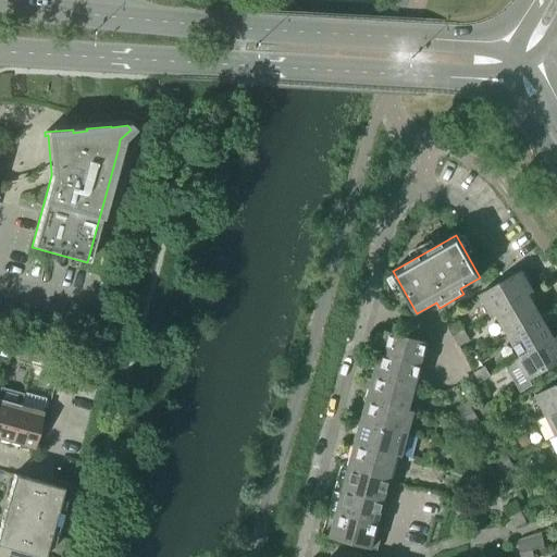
[(491,317),(496,314),(529,295),(533,293),(521,271),(479,296),(491,317)]
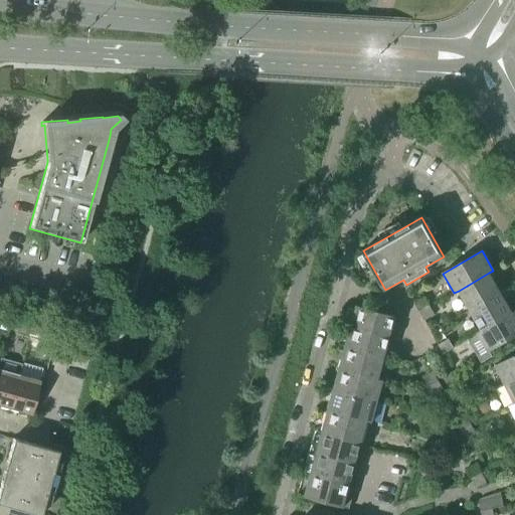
[(459,291),(470,311),(500,293),(489,273),(459,291)]
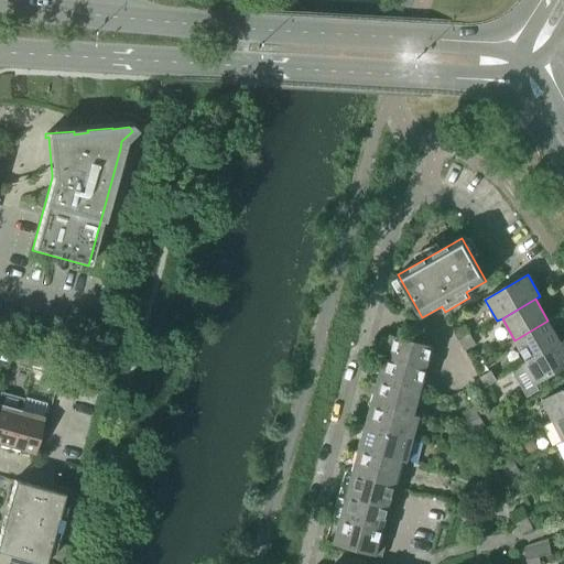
[(514,340),(527,361),(561,343),(548,321),(514,340)]
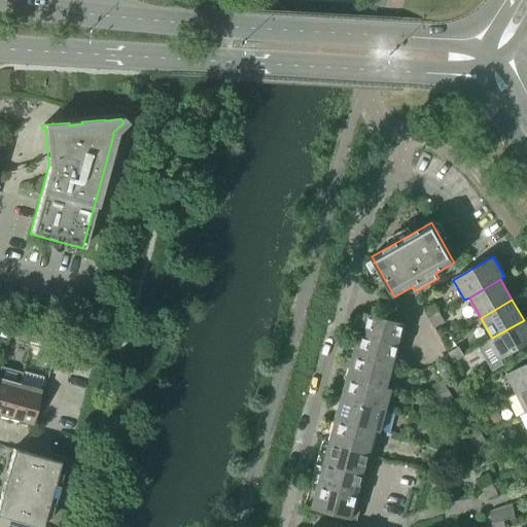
[(424,311),(429,319),(440,313),(434,305),(424,311)]
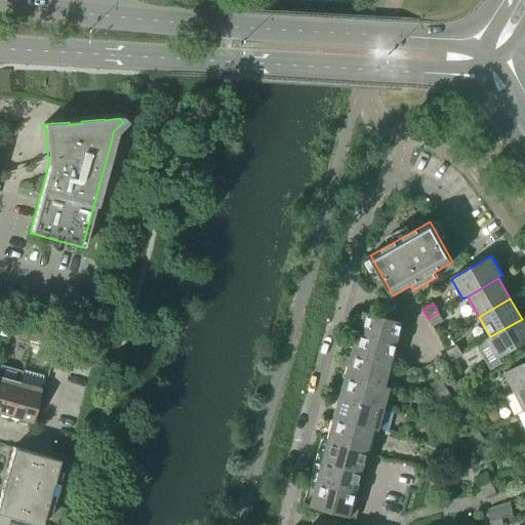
[(364,312),(358,333),(398,344),(403,323),(364,312)]
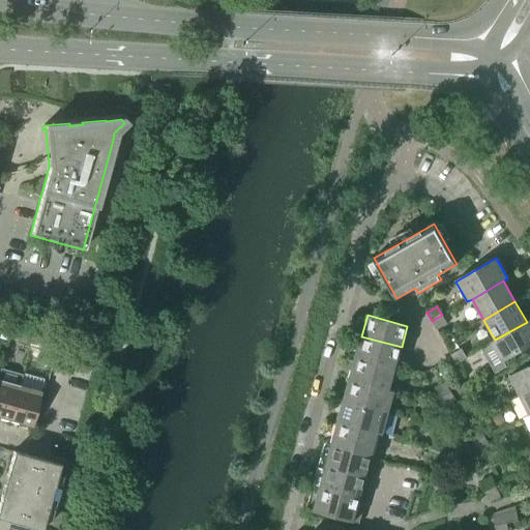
[(442,315),(432,321),(436,329),(446,324),(442,315)]
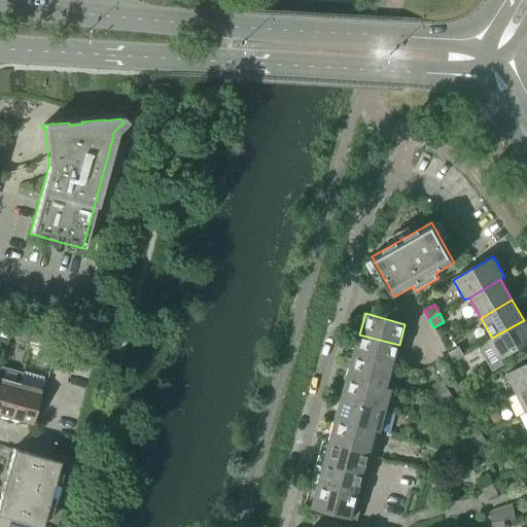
[(526,318),(524,320),(492,338),(488,341),(478,347),(491,371),(501,364),(499,360),(526,345),(526,318)]
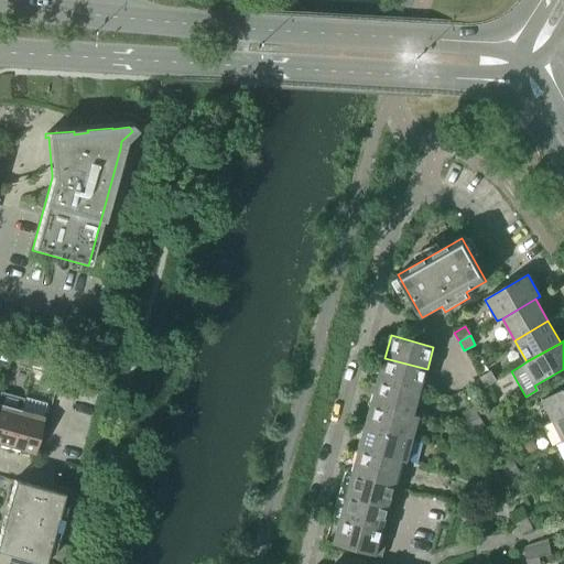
[(17,366),(31,369),(33,359),(20,356),(17,366)]
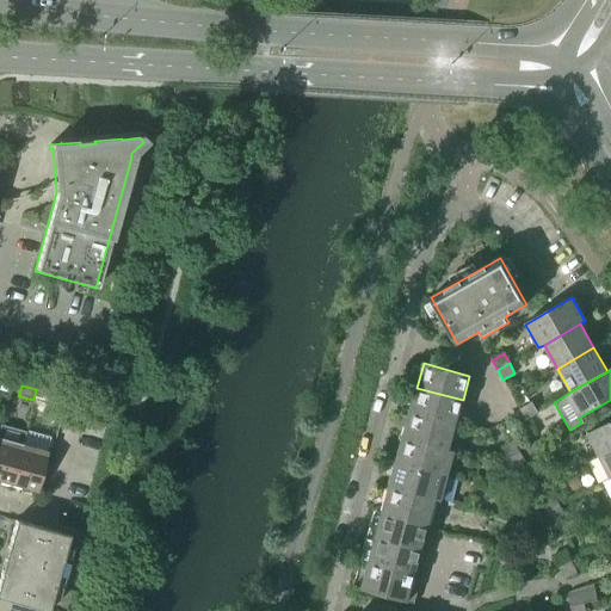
[(417,388),(411,411),(456,424),(463,400),(417,388)]
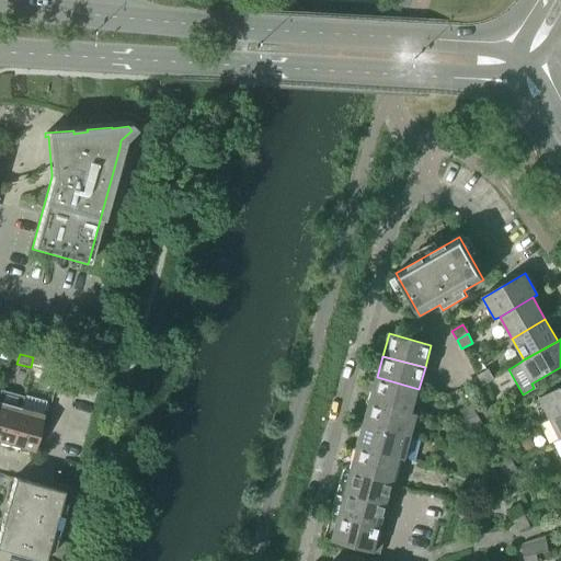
[(33,357),(31,367),(44,370),(46,361),(33,357)]
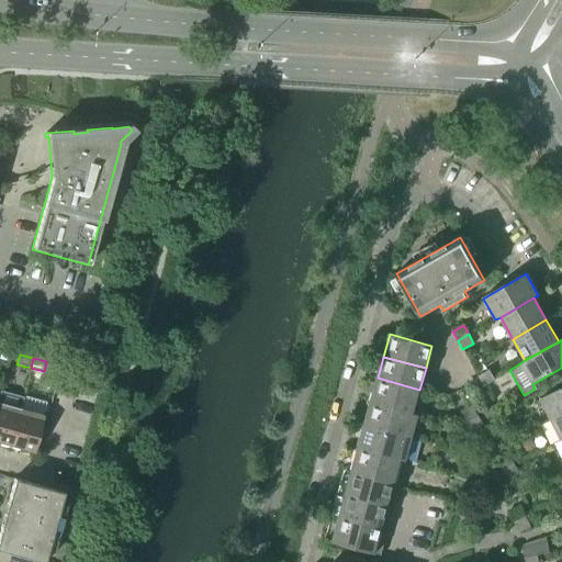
[(478,377),(480,380),(483,386),(494,380),(490,370),(478,377)]
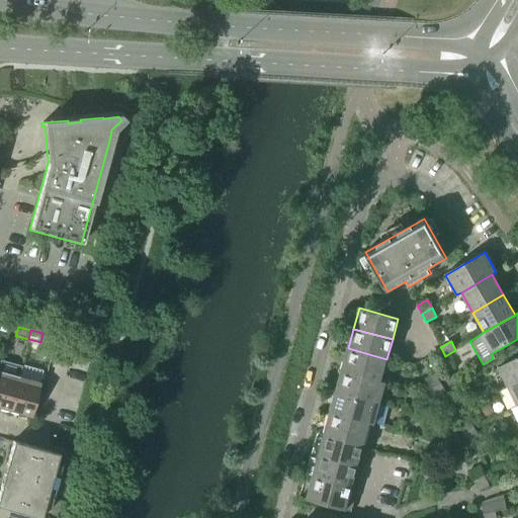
[(348,348),(342,371),(385,383),(380,381),(386,359),(348,348)]
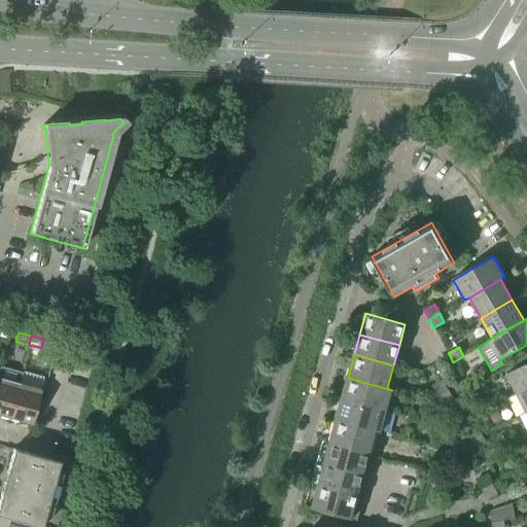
[(526,363),(506,375),(517,394),(526,388),(526,363)]
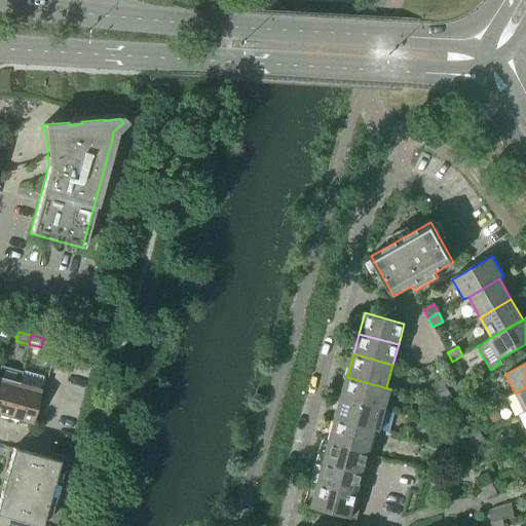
[(0,415),(8,418),(19,382),(21,373),(0,366),(0,415)]
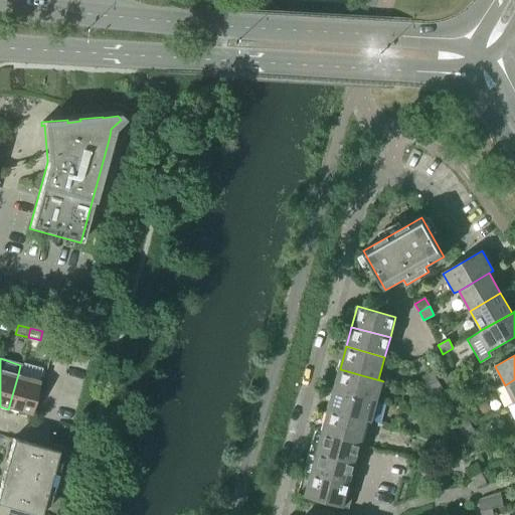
[(340,369),(334,389),(377,401),(383,381),(340,369)]
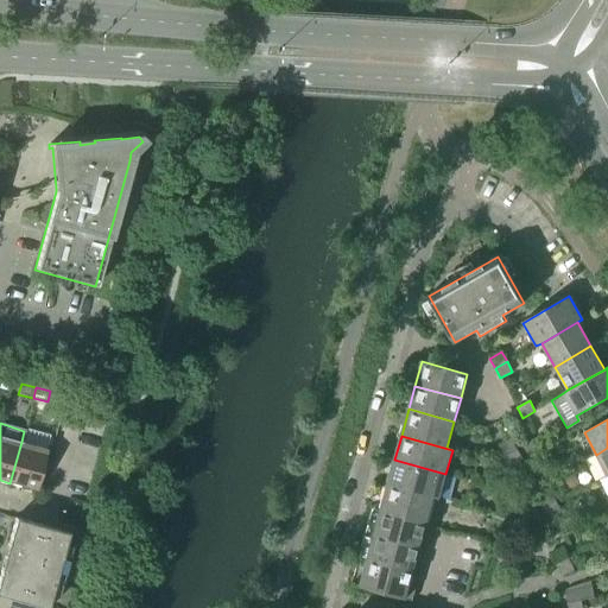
[(499,448),(505,457),(517,450),(512,441),(499,448)]
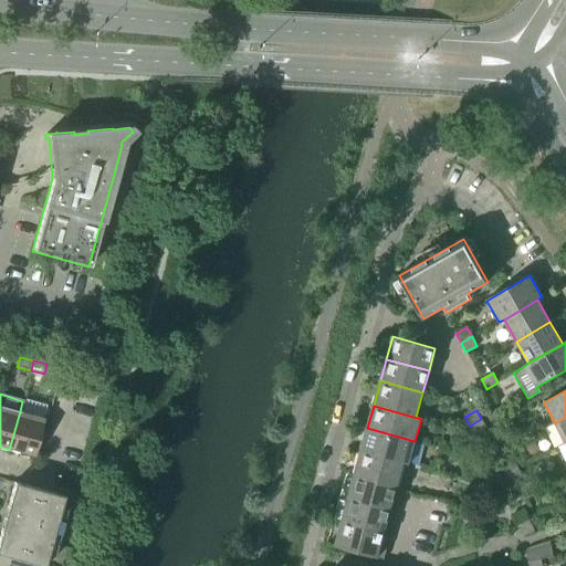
[(488,416),(492,425),(503,419),(499,410),(488,416)]
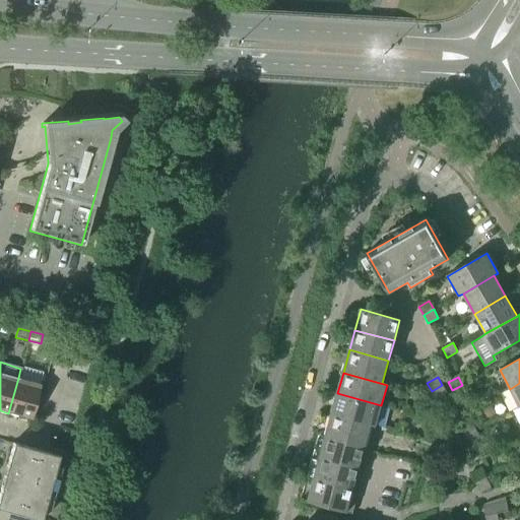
[(18,378),(8,413),(30,419),(40,384),(18,378)]
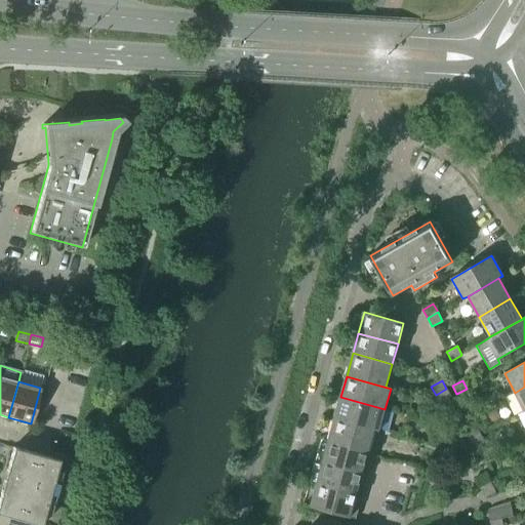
[(524,412),(524,411),(524,387),(515,393),(524,412)]
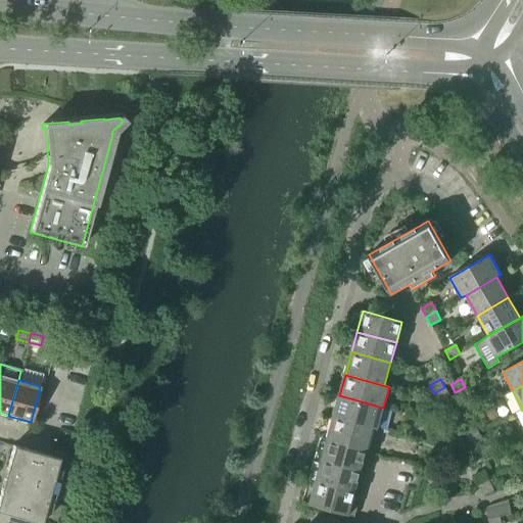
[(444,387),(434,393),(439,401),(449,395),(444,387)]
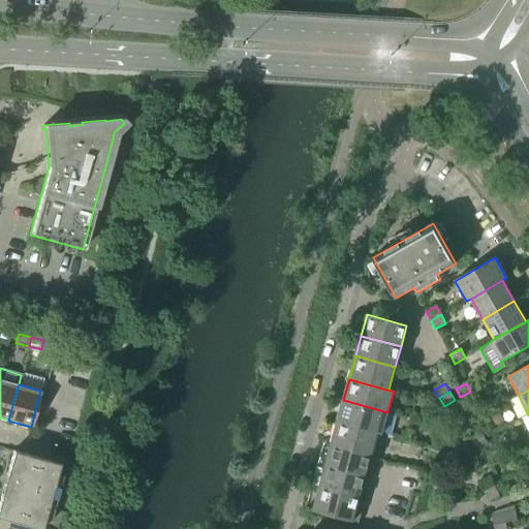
[(470,392),(460,397),(465,406),(475,400),(470,392)]
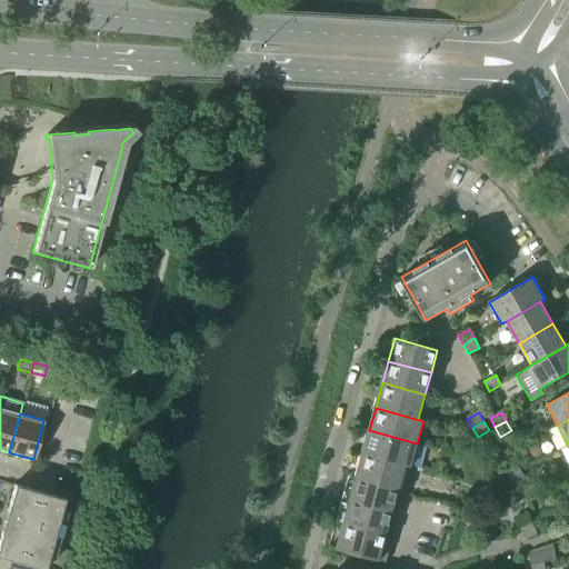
[(369,430),(363,452),(411,466),(417,443),(369,430)]
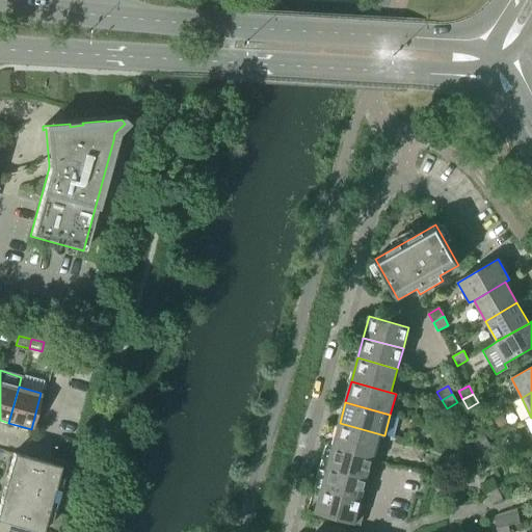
[(340,423),(333,448),(373,458),(379,435),(383,436),(384,435),(340,423)]
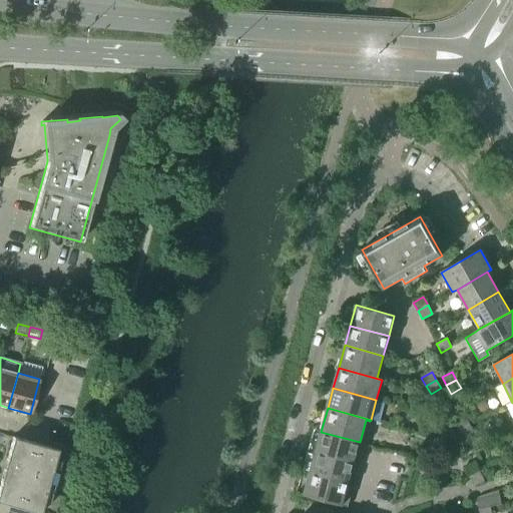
[(454,420),(458,429),(469,424),(465,415),(454,420)]
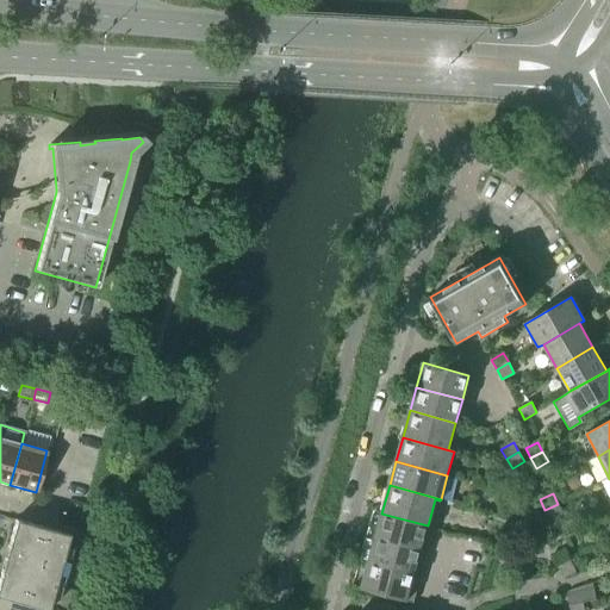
[(521,509),(527,520),(539,514),(534,503),(521,509)]
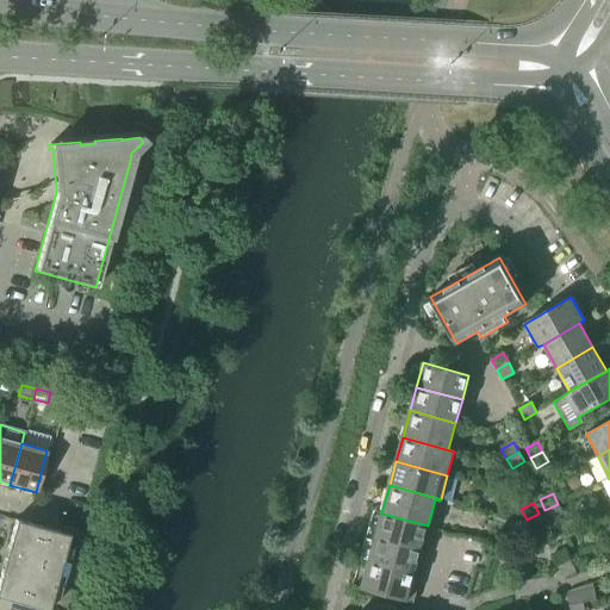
[(558,504),(545,510),(551,520),(562,514),(558,504)]
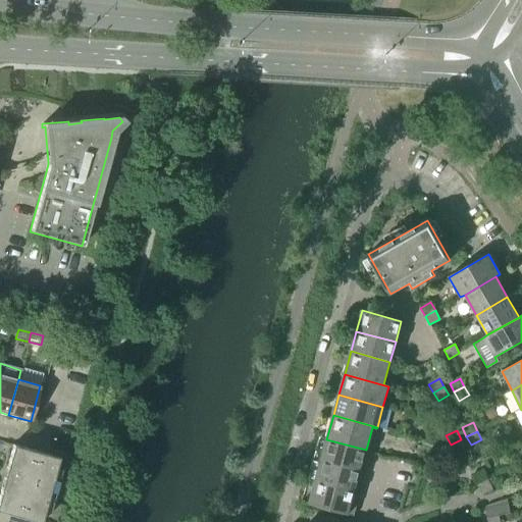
[(326,439),(321,460),(345,466),(366,472),(366,471),(360,470),(365,452),(366,450),(326,439)]
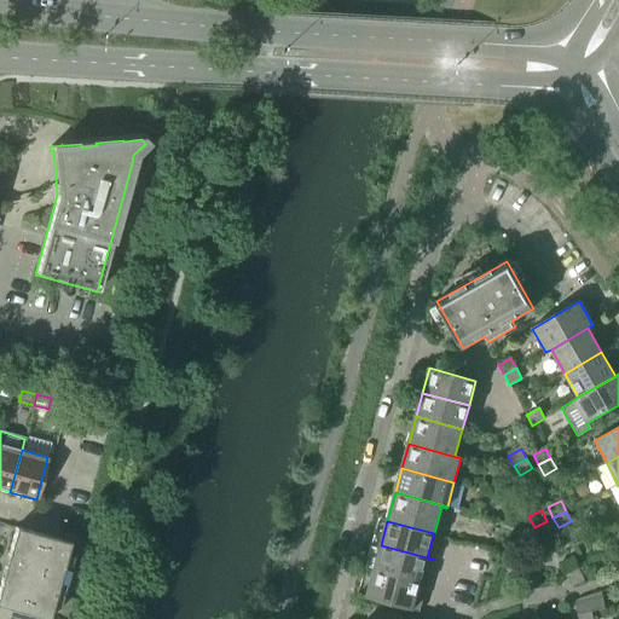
[(547,521),(534,527),(539,537),(551,531),(547,521)]
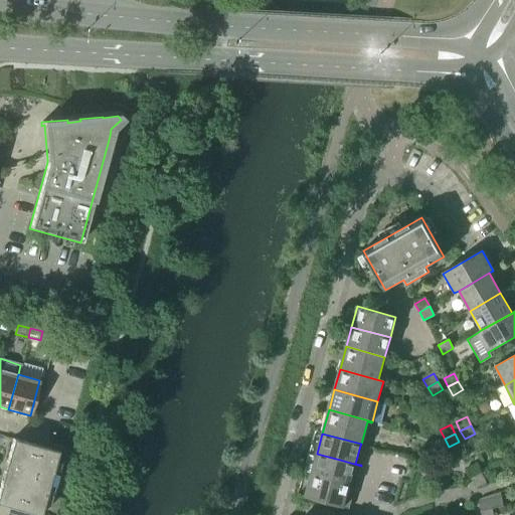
[(0,481),(0,482),(0,514),(31,514),(32,514),(33,514),(40,514),(58,452),(12,439),(6,463),(25,468),(23,471),(21,471),(20,475),(23,475),(22,479),(19,478),(18,482),(20,483),(19,486),(0,481)]
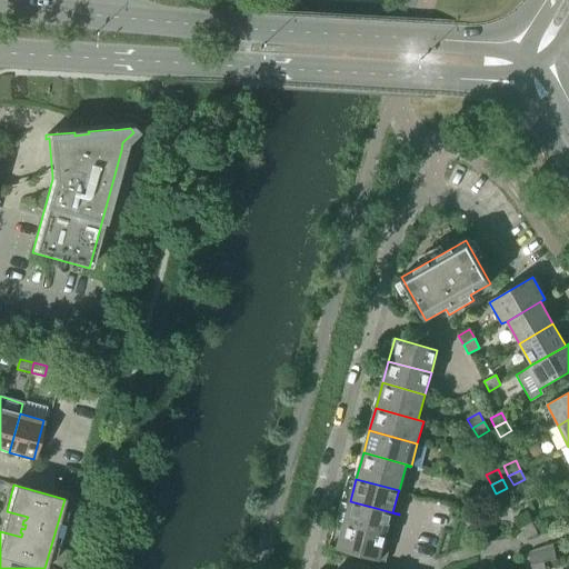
[(350,501),(345,522),(370,530),(370,529),(393,535),(399,515),(376,508),(350,501)]
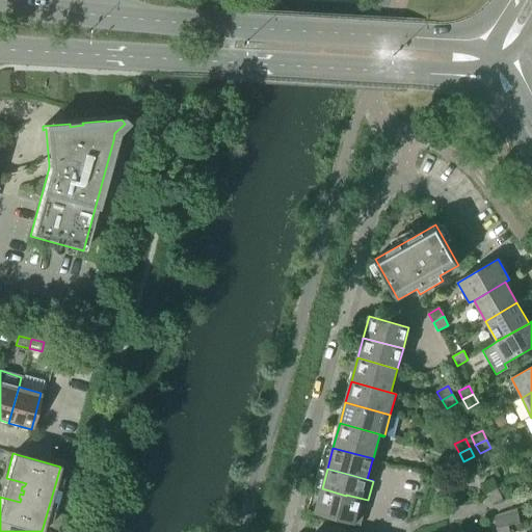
[(482,486),(486,495),(498,489),(493,481),(482,486)]
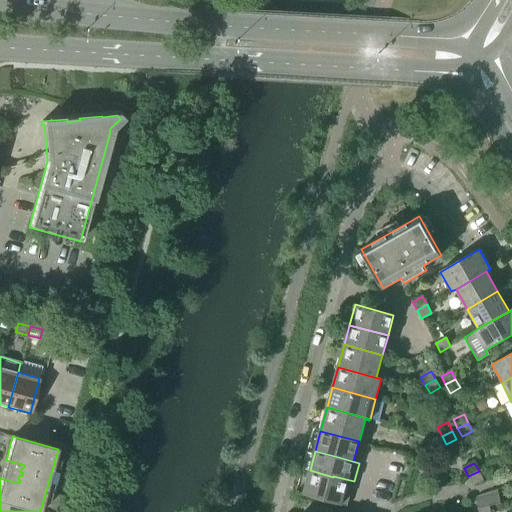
[(333,477),(310,470),(303,495),(346,506),(347,506),(354,481),(333,476),(333,477)]
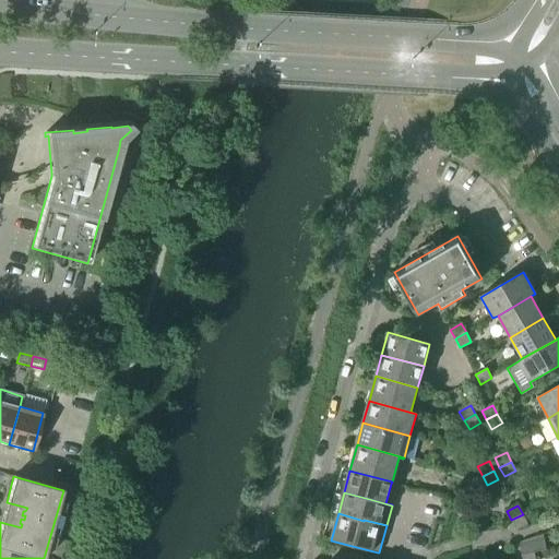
[(523,514),(511,520),(516,530),(527,524),(523,514)]
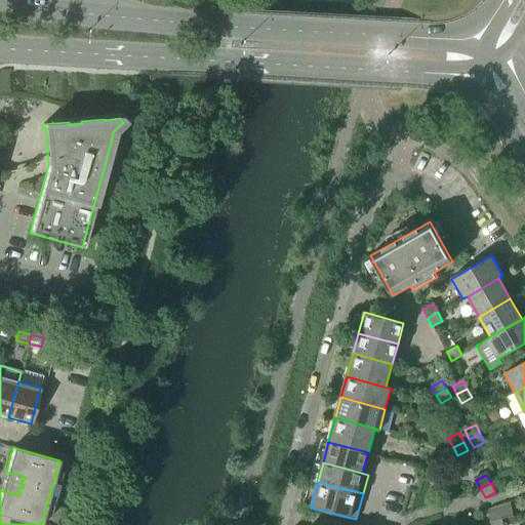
[(511,508),(499,510),(501,519),(513,517),(511,508)]
